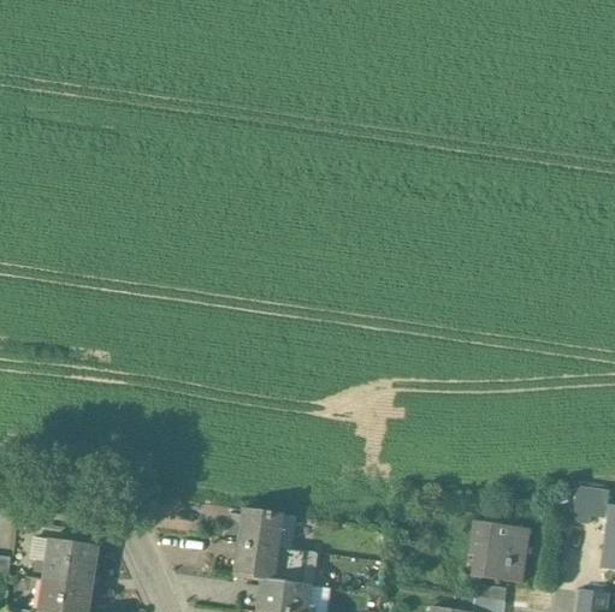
[(607,491),(592,488),(589,516),(603,517),(607,491)]
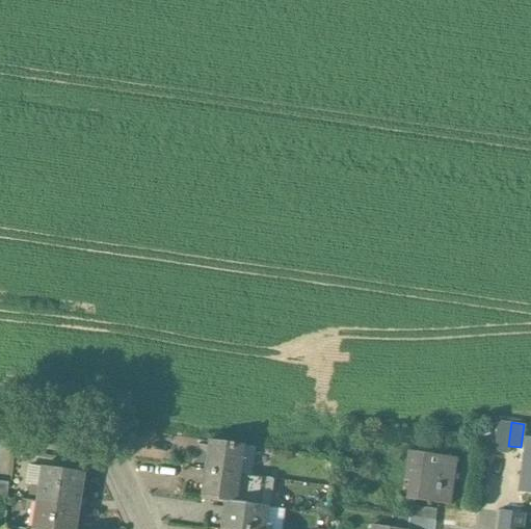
[(530,437),(526,435),(519,488),(530,490),(530,437)]
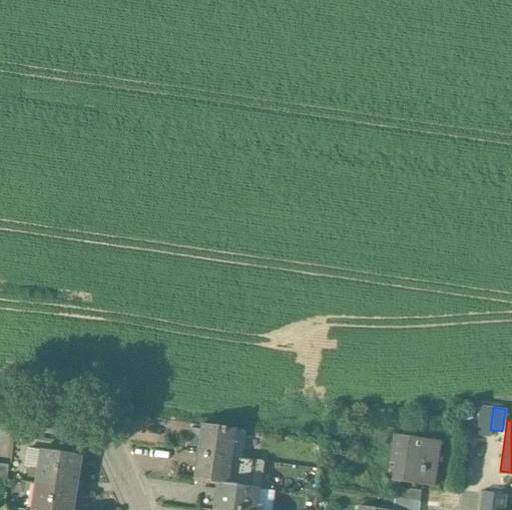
[(235,427),(202,423),(197,450),(231,455),(235,427)]
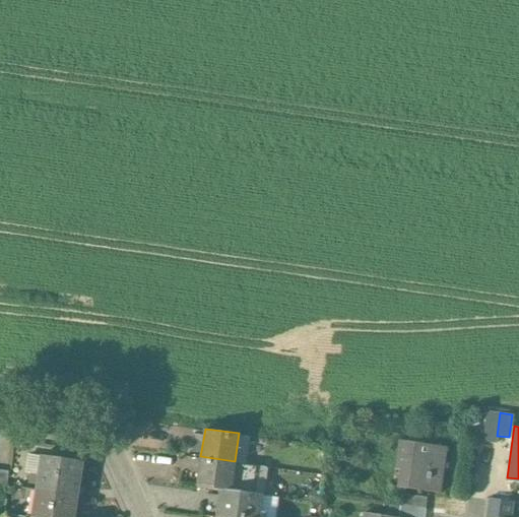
[(447,446),(399,439),(395,467),(403,468),(400,486),(429,490),(440,492),(447,446)]
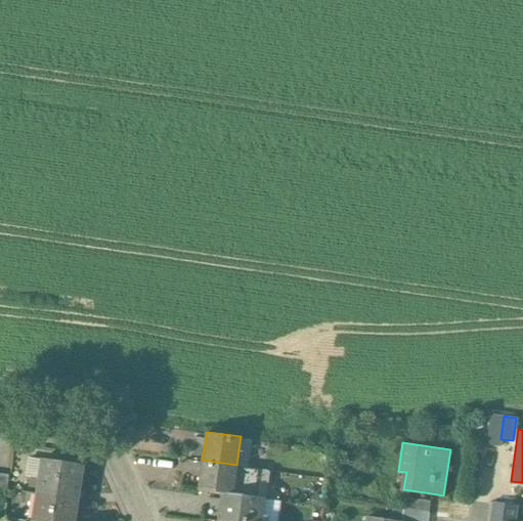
[(84,464),(41,457),(41,459),(43,459),(38,490),(36,490),(36,491),(79,497),(84,464)]
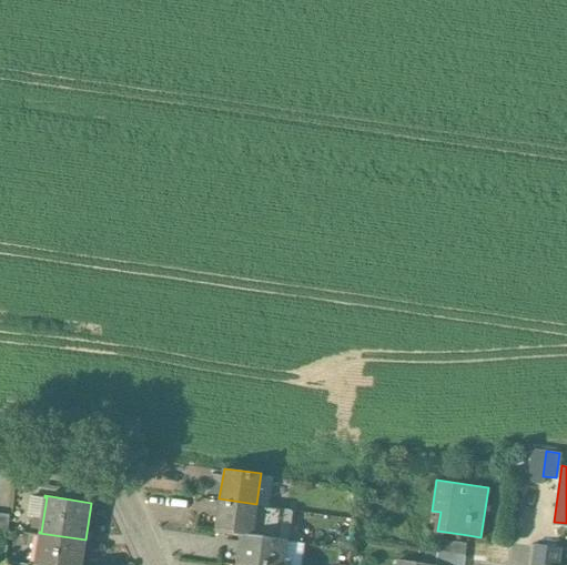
[(256,504),(219,498),(214,530),(241,533),(252,535),(256,504)]
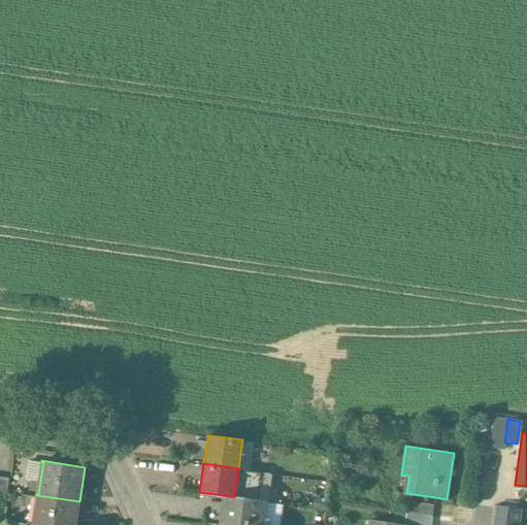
[(8,476),(0,474),(0,501),(6,503),(8,476)]
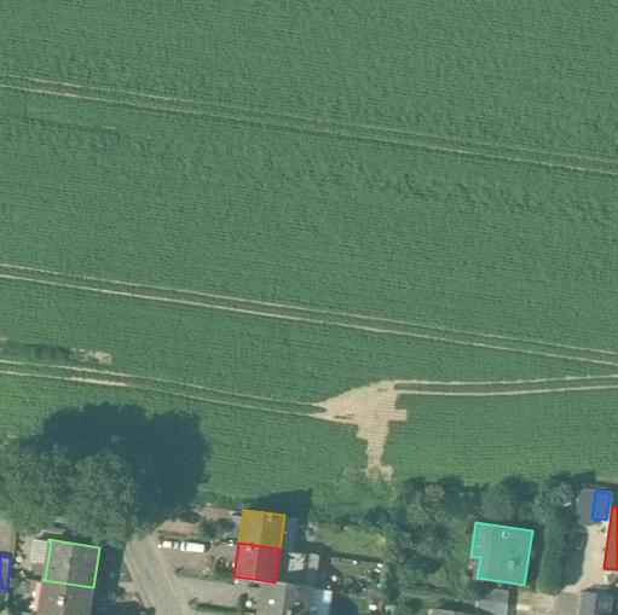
[(510,582),(481,579),(478,601),(508,604),(510,582)]
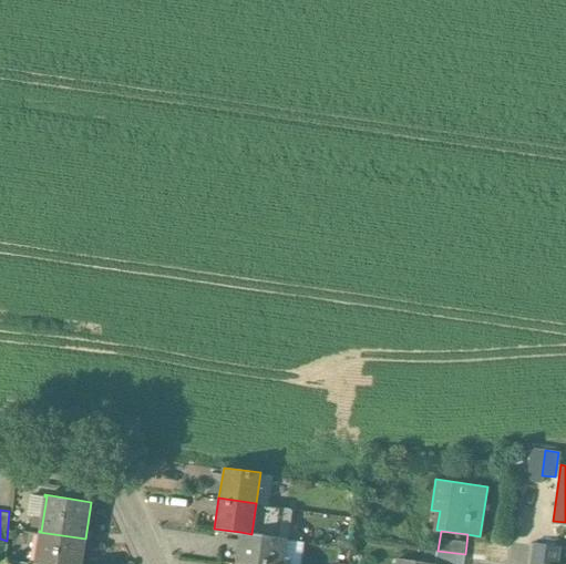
[(85,539),(39,532),(39,533),(41,533),(37,562),(34,562),(33,563),(39,563),(80,563),(81,561),(78,561),(80,539),(84,540),(85,539)]
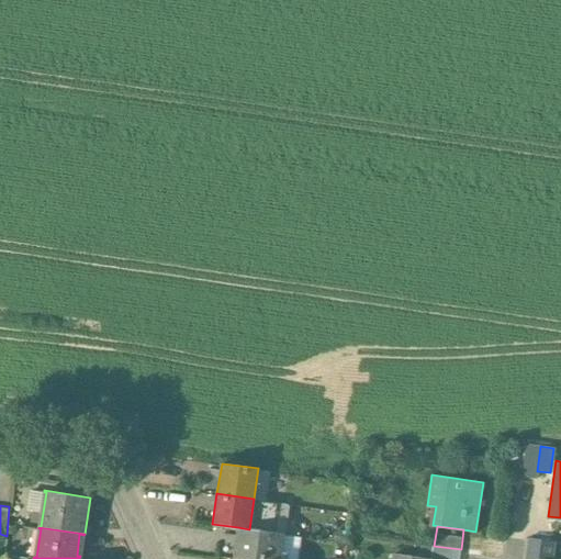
[(249,529),(238,527),(234,557),(249,558),(279,558),(282,534),(249,529)]
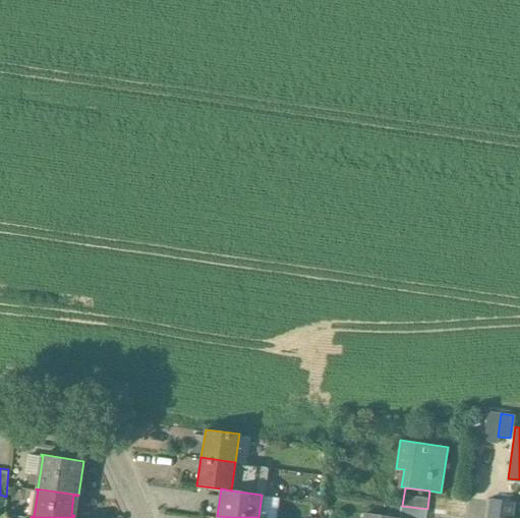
[(498,517),(502,500),(489,498),(486,517),(498,517)]
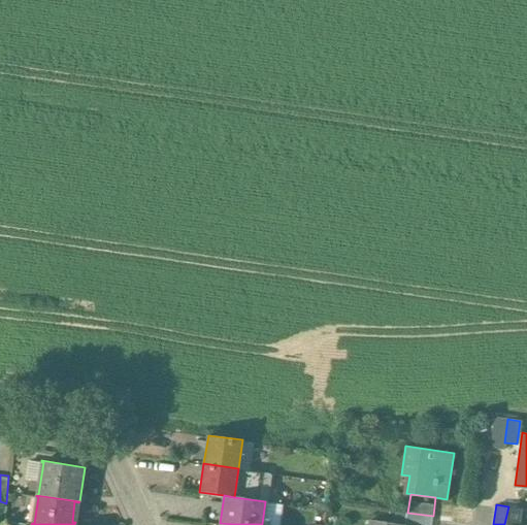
[(520,524),(523,509),(508,506),(504,524),(511,524),(514,524),(520,524)]
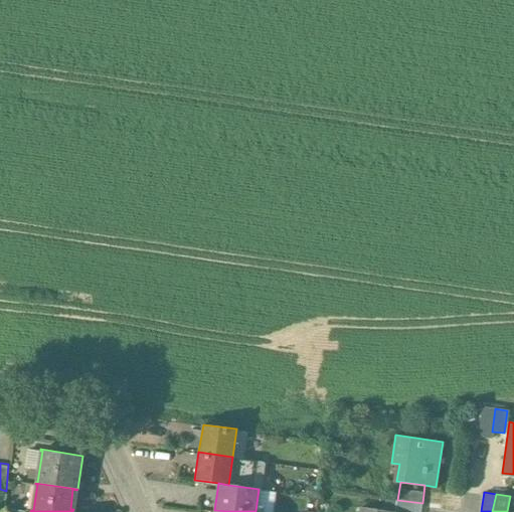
[(420,511),(422,503),(397,500),(396,511),(402,511),(420,511)]
